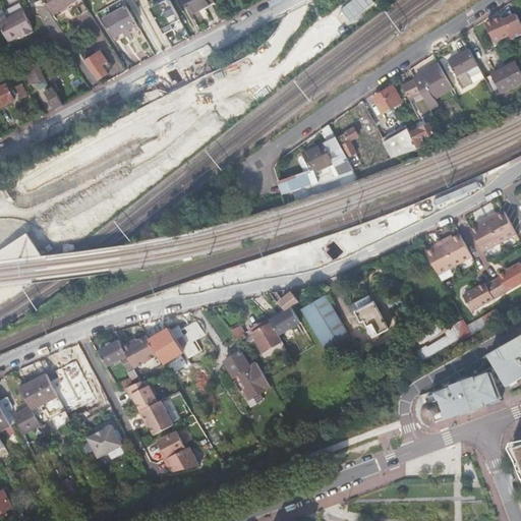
[(75,1),(75,0),(45,0),(58,18),(78,7),(75,1)]
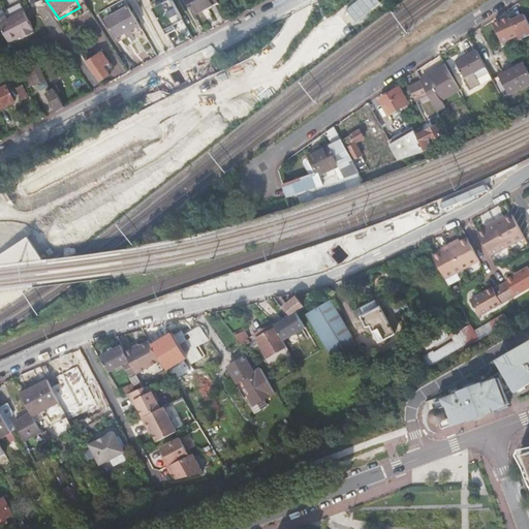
[(175,24),(184,19),(174,0),(153,0),(151,2),(167,33),(177,28),(175,24)]
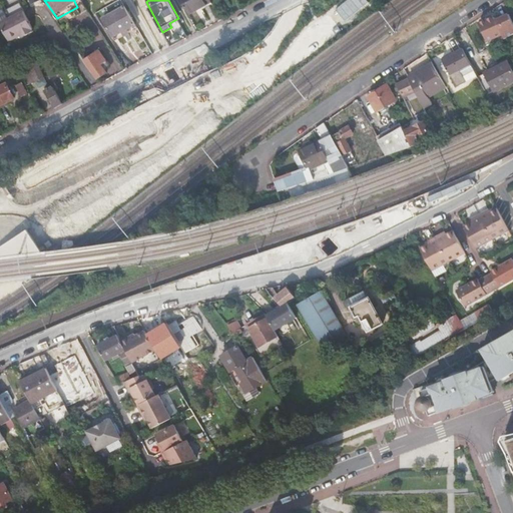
[(182,0),(190,13),(199,7),(195,0),(182,0)]
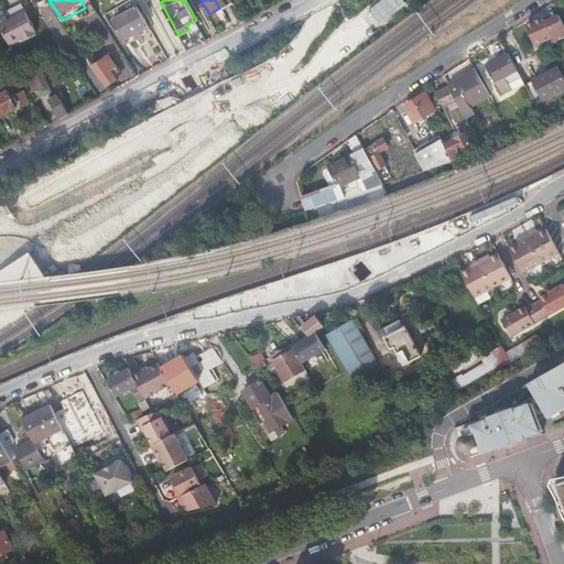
[(139,39),(152,31),(151,30),(138,6),(137,3),(122,11),(112,17),(126,39),(127,39),(136,34),(139,39)]
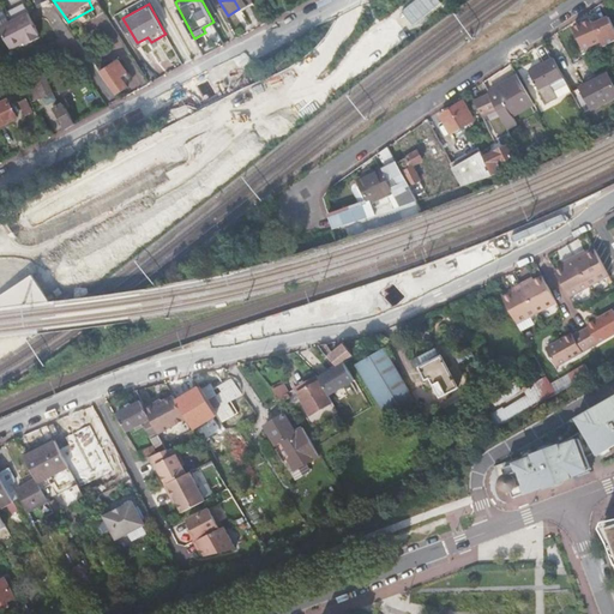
[(40,34),(29,12),(11,22),(4,7),(0,6),(0,25),(11,48),(25,41),(26,43),(40,37),(38,35),(40,34)]
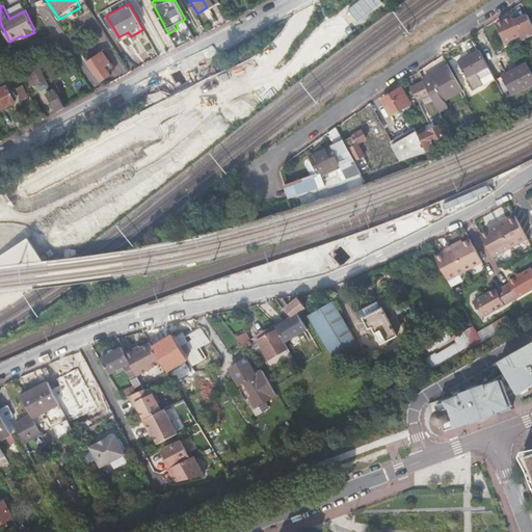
[(524,41),(531,35),(531,20),(529,15),(515,21),(514,19),(513,17),(498,23),(506,42),(522,35),(524,41)]
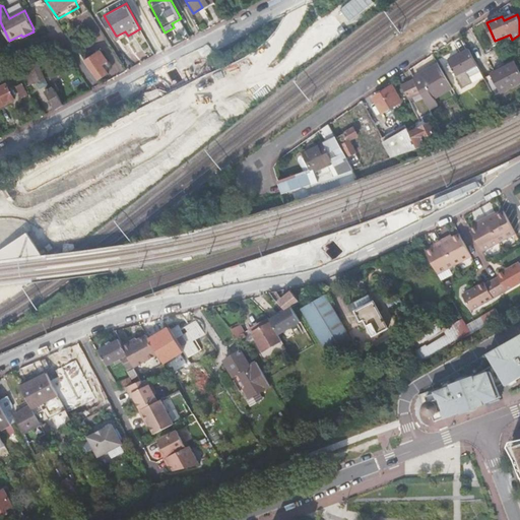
[(458,76),(478,65),(470,49),(449,60),(458,76)]
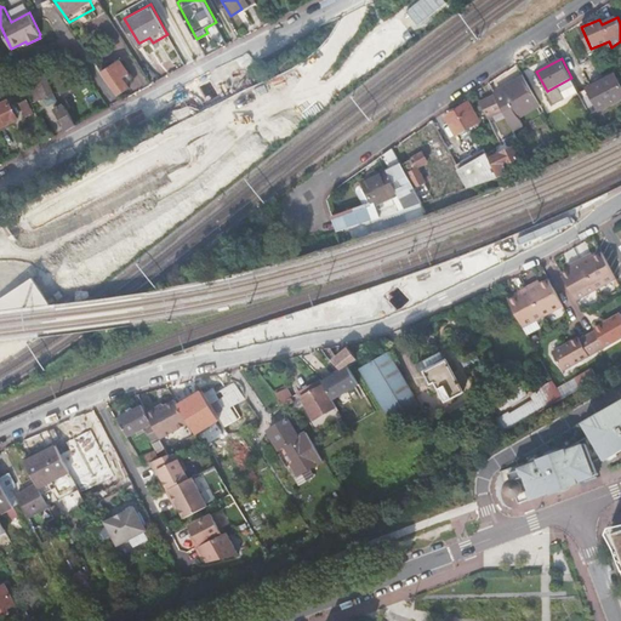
[(120,60),(103,72),(119,95),(130,87),(123,77),(129,72),(120,60)]
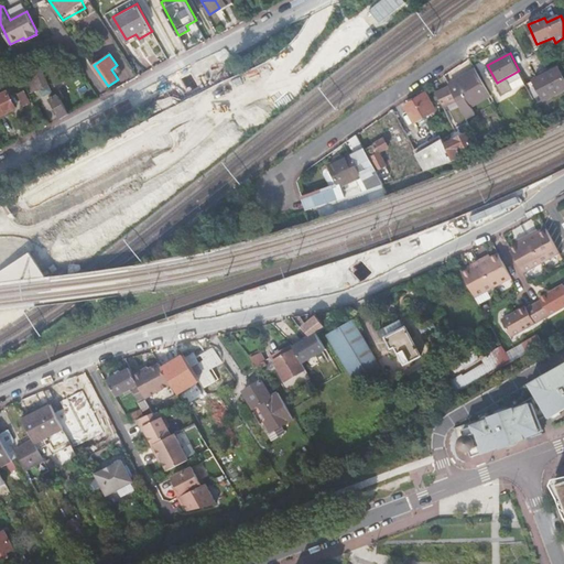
[(563,90),(563,76),(560,68),(534,80),(545,100),(563,90)]
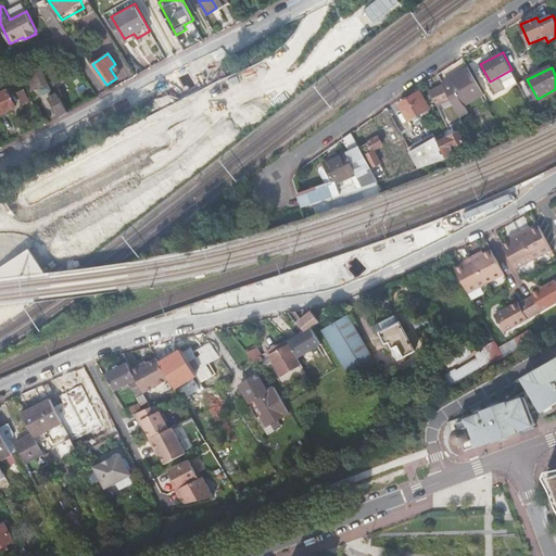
[(466,74),(469,80),(475,78),(471,71),(466,74)]
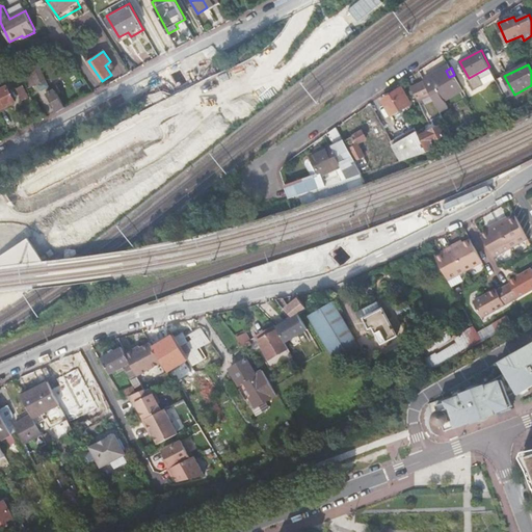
[(44,70),(36,74),(43,85),(50,81),(44,70)]
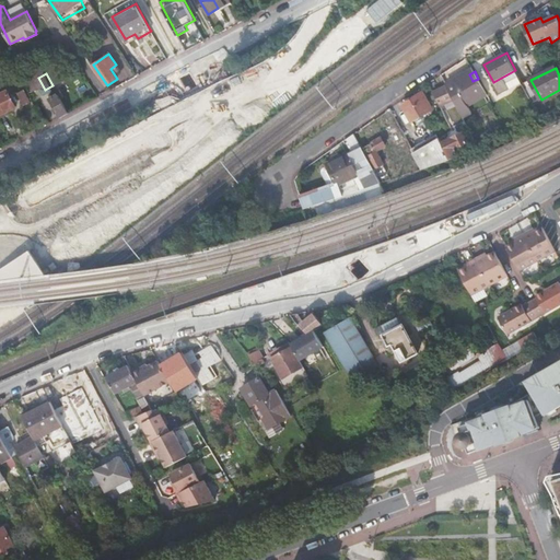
[(464,74),(456,79),(461,88),(473,81),(469,74),(465,77),(464,74)]
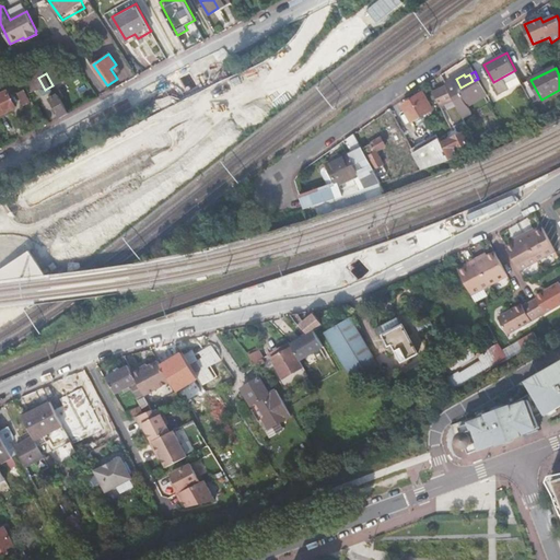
[(456,79),(446,84),(447,86),(454,100),(463,117),(471,112),(468,106),(488,95),(478,79),(473,81),(461,88),(456,79)]
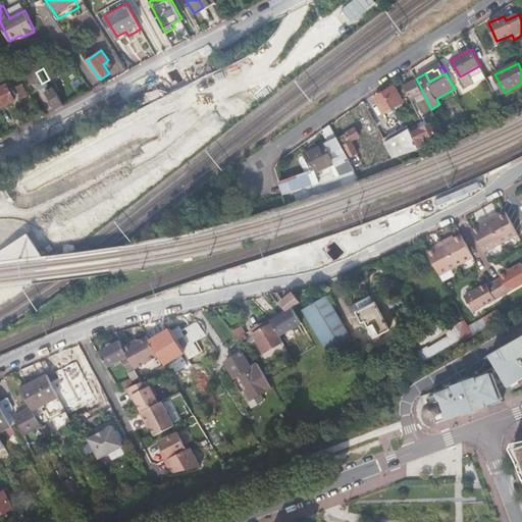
[(417,81),(414,82),(420,94),(423,93),(417,81)]
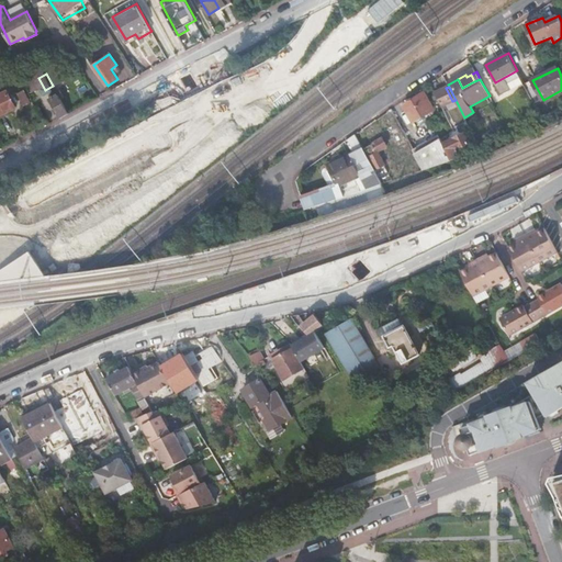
[(438,97),(442,105),(452,101),(446,88),(439,91),(441,96),(438,97)]
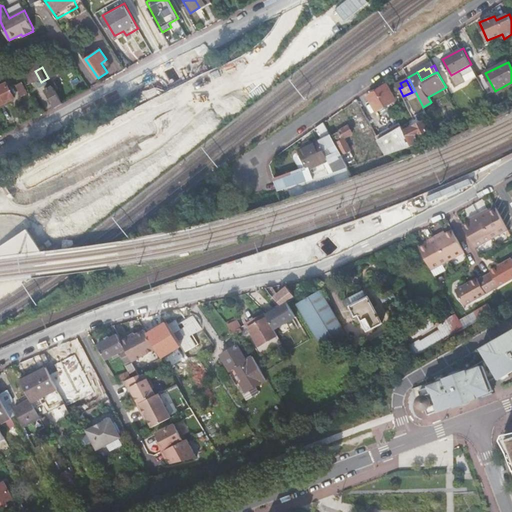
[(55,107),(63,103),(53,86),(56,85),(54,81),(46,86),(52,97),(50,98),(55,107)]
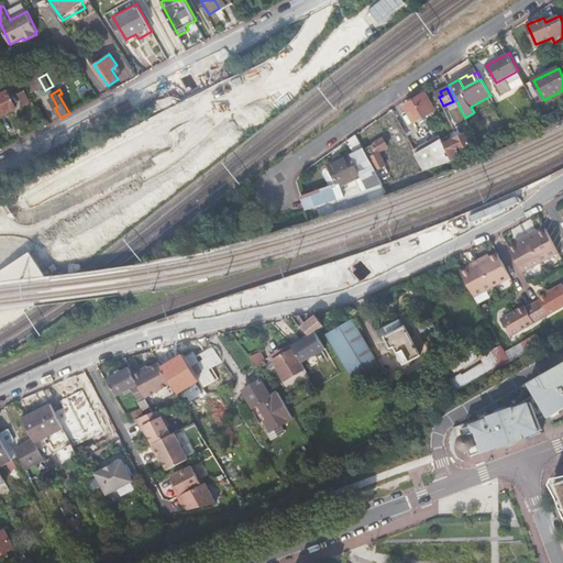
[(24,90),(18,94),(24,103),(31,100),(24,90)]
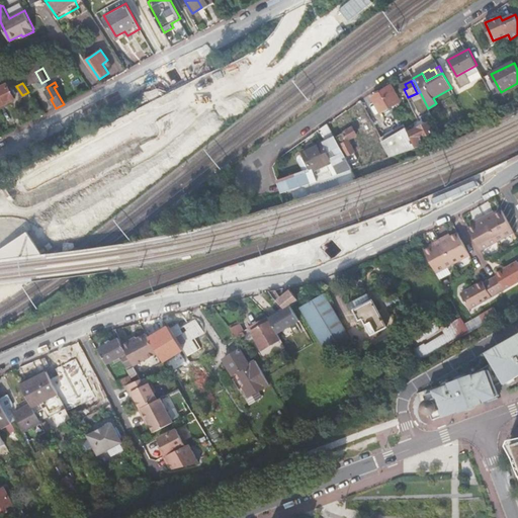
[(7,84),(0,87),(0,105),(14,99),(7,84)]
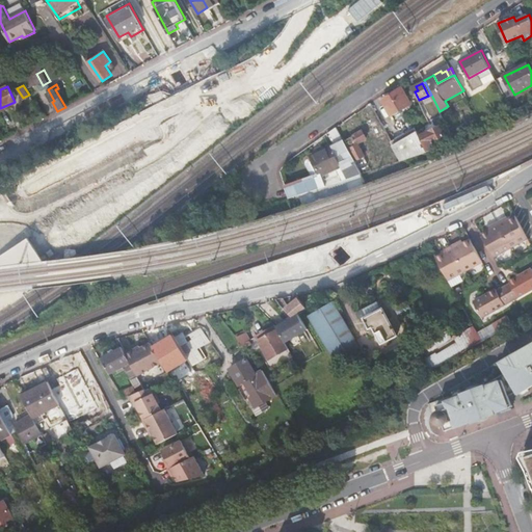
[(386,99),(384,100),(393,114),(411,104),(403,87),(392,95),(390,95),(386,97),(386,99)]
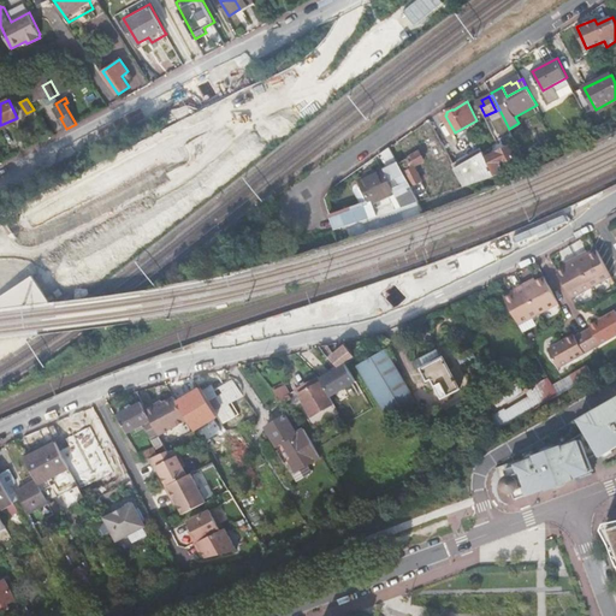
[(437,164),(438,163),(446,159),(438,140),(427,146),(437,164)]
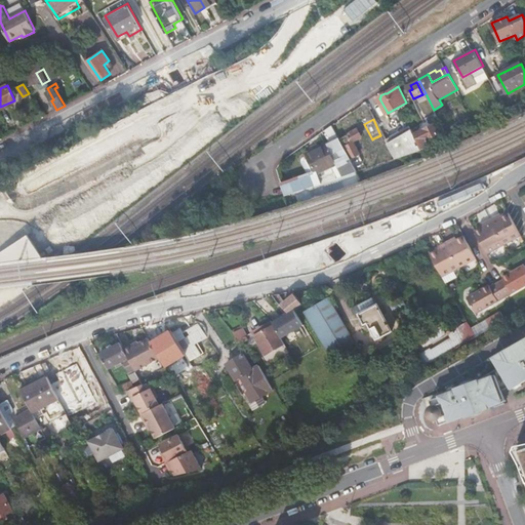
[(417,139),(421,150),(430,147),(425,136),(428,135),(430,138),(439,133),(435,124),(420,131),(417,127),(413,129),(417,139)]
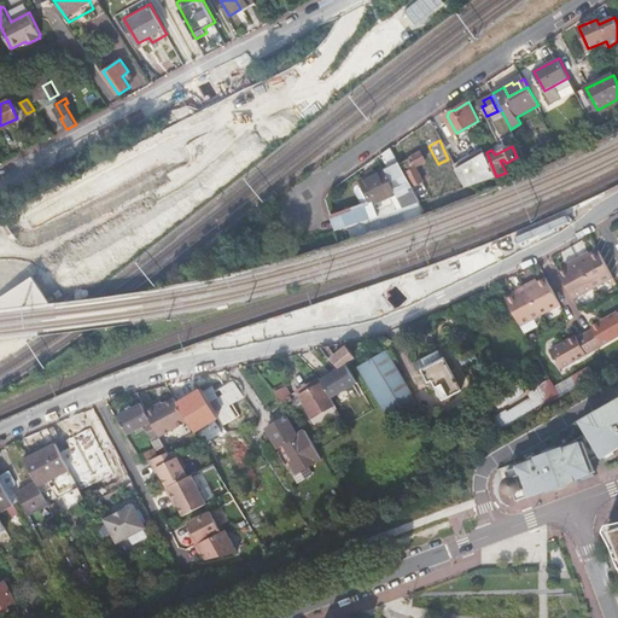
[(392,147),(383,152),(389,165),(400,161),(392,147)]
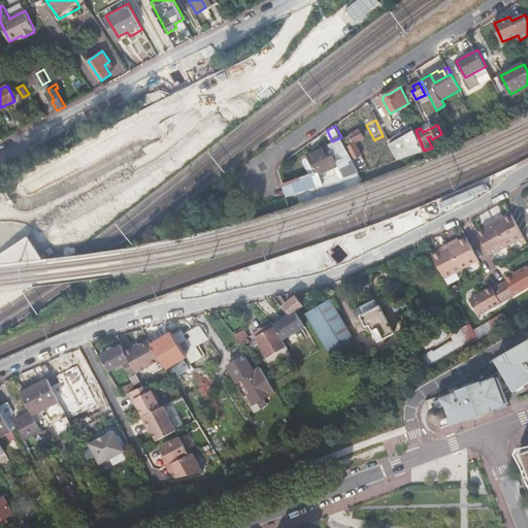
[(389,140),(398,159),(424,151),(413,127),(389,140)]
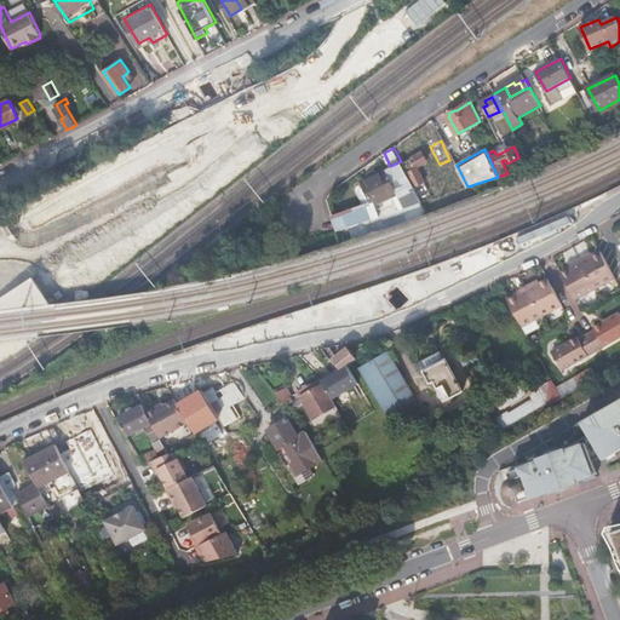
[(423,154),(405,164),(417,187),(425,183),(417,167),(428,162),(423,154)]
